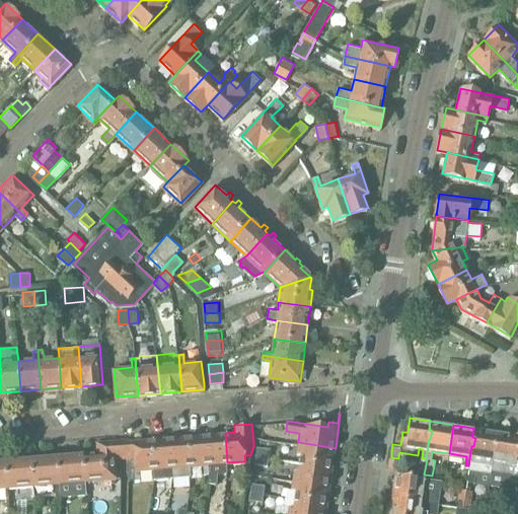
[(468,465),(468,467),(469,467),(479,469),(478,471),(486,472),(486,470),(491,471),(492,471),(492,469),(492,468),(491,468),(497,431),(474,428),(473,428),(472,437),(475,438),(473,446),(471,446),(468,465)]
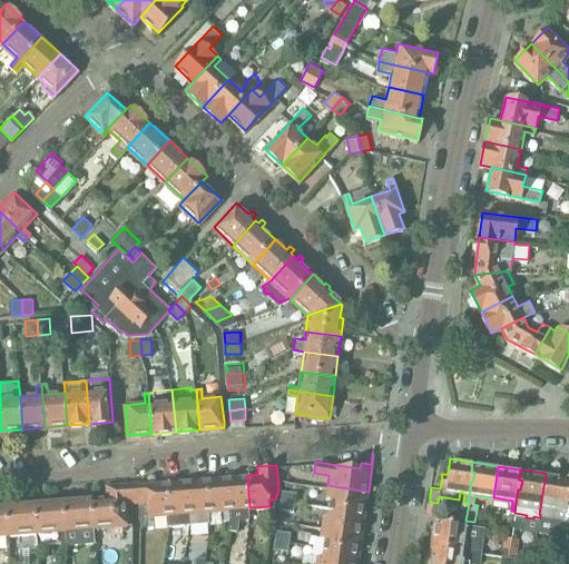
[(546,473),(539,514),(540,514),(540,515),(556,517),(563,518),(568,494),(568,487),(566,487),(568,477),(546,473)]
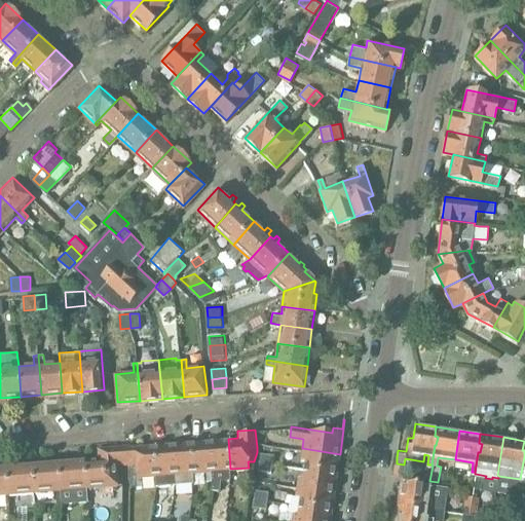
[(225,439),(210,440),(213,478),(212,488),(221,489),(223,477),(231,477),(230,469),(228,439),(225,439)]
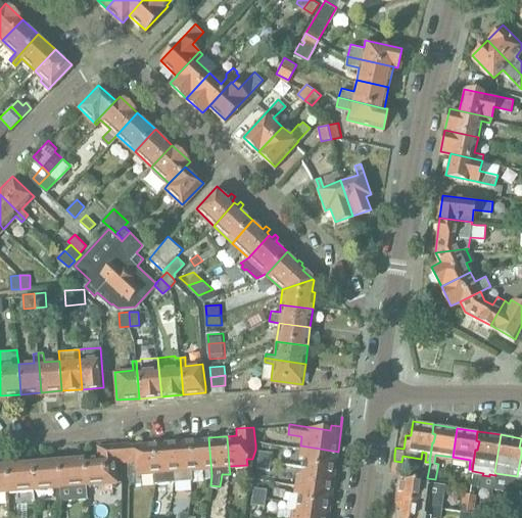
[(203,438),(190,439),(192,469),(206,468),(206,476),(211,475),(208,437),(203,438)]
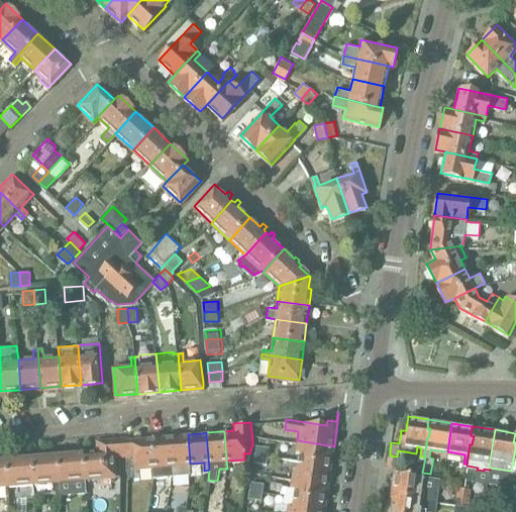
[(175,435),(170,435),(173,474),(179,474),(191,473),(190,464),(188,434),(175,435)]
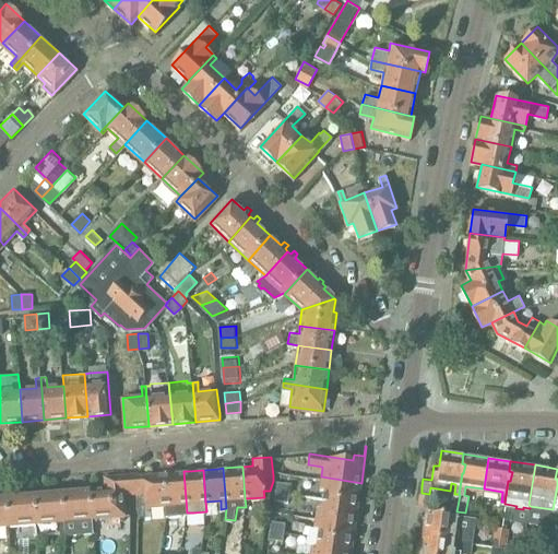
[(139,471),(127,473),(129,493),(144,493),(146,516),(153,516),(152,506),(166,505),(163,473),(139,475),(139,471)]
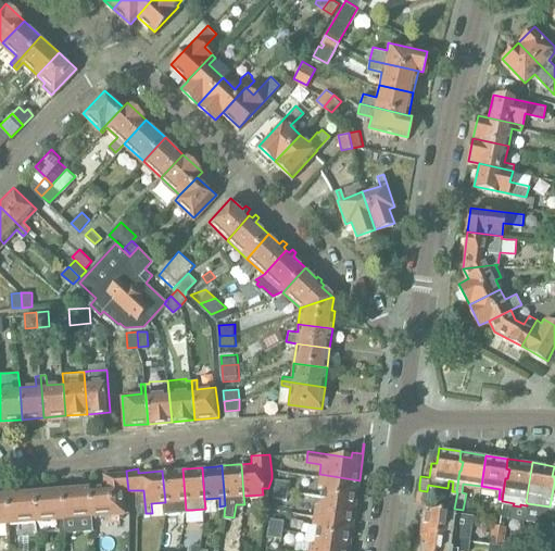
[(183,468),(162,471),(165,502),(166,511),(180,510),(186,510),(183,468)]
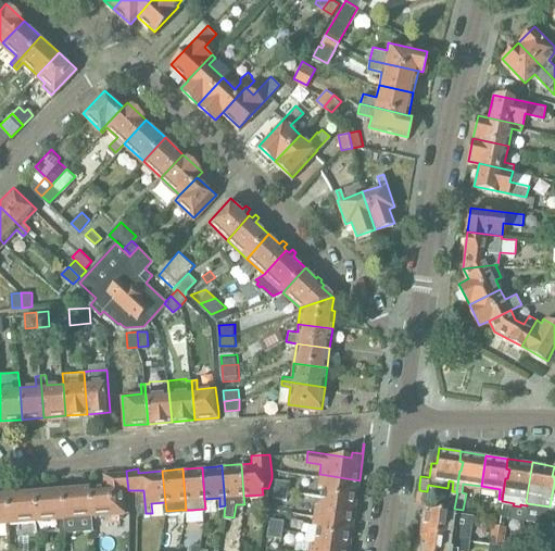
[(97,487),(91,487),(93,514),(99,514),(125,512),(124,491),(128,490),(126,471),(103,473),(104,486),(97,487)]
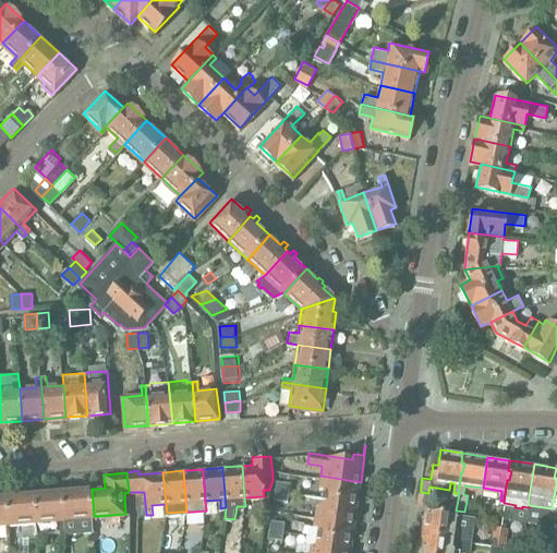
[(321,476),(319,485),(324,487),(323,496),(358,501),(361,482),(321,476)]
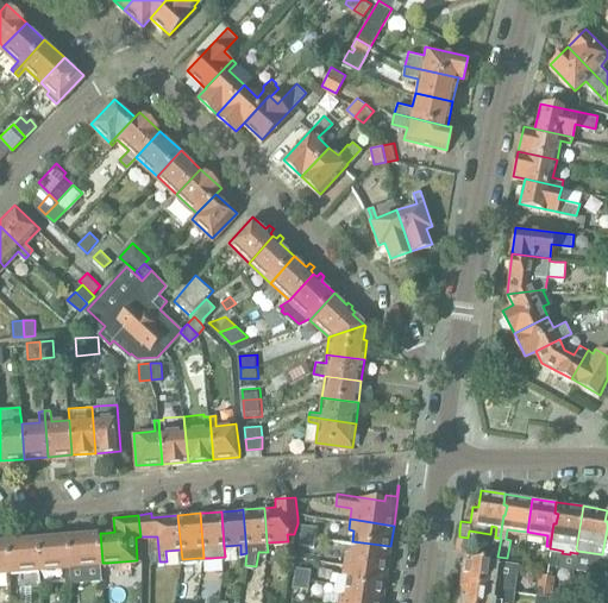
[(304,521),(301,531),(318,533),(319,523),(304,521)]
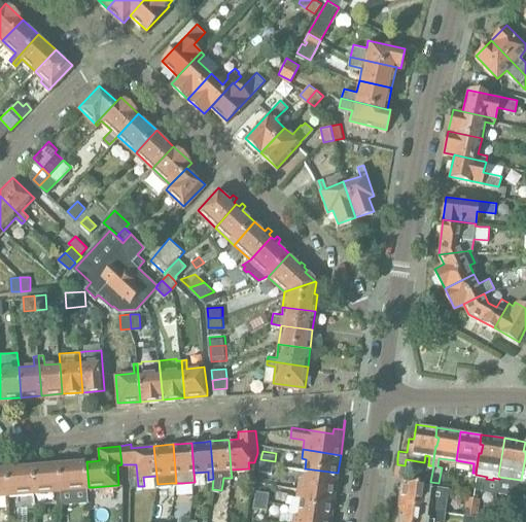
[(260,459),(259,468),(274,471),(275,461),(260,459)]
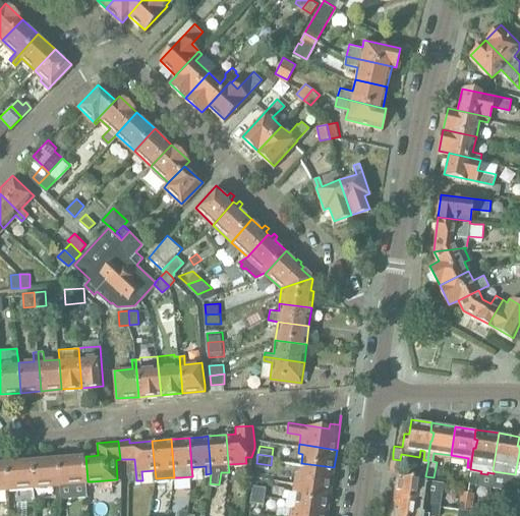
[(66,458),(58,459),(60,483),(61,495),(69,494),(88,493),(88,481),(85,456),(66,458)]
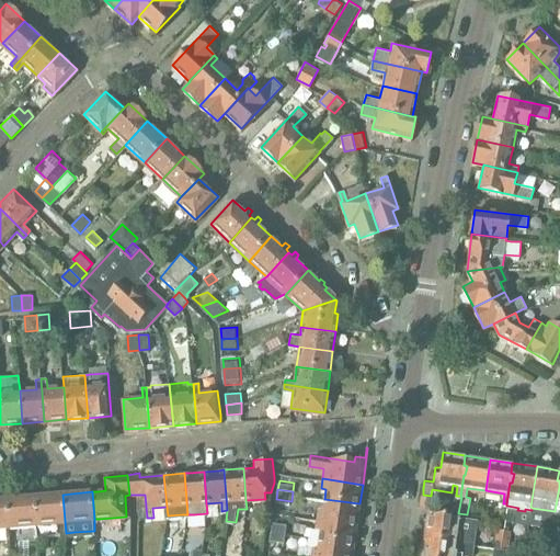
[(45,496),(34,497),(36,523),(47,523),(65,521),(63,495),(45,496)]
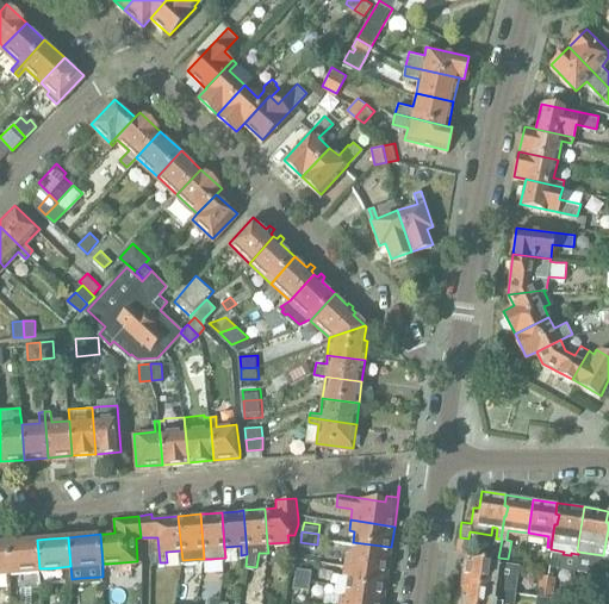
[(460,537),(458,550),(467,553),(468,539),(460,537)]
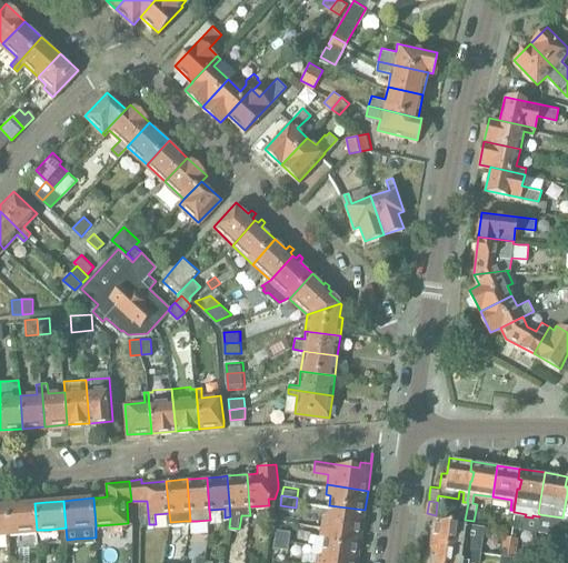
[(19,504),(7,505),(9,533),(22,532),(26,531),(37,530),(35,503),(19,504)]
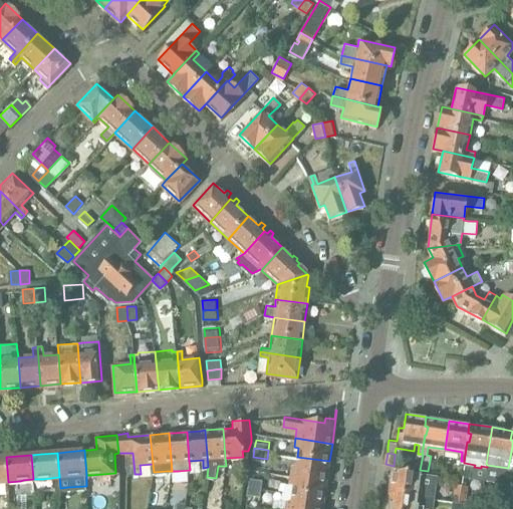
[(0,457),(0,482),(8,482),(6,457),(0,457)]
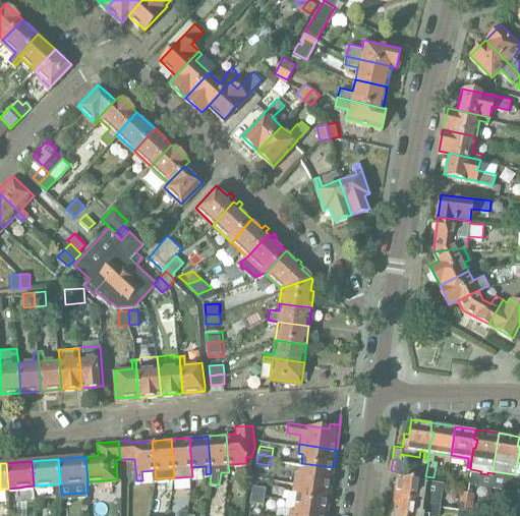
[(296,470),(295,480),(332,485),(334,467),(301,463),(300,471),(296,470)]
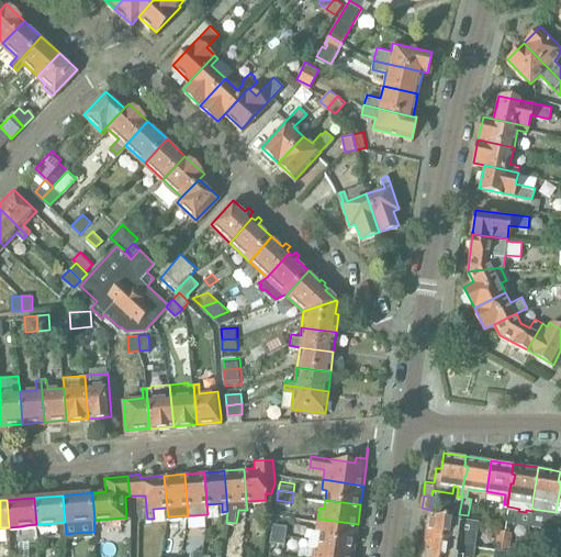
[(429,513),(426,538),(436,541),(437,539),(437,537),(451,539),(451,542),(462,543),(472,545),(477,520),(461,517),(429,513)]
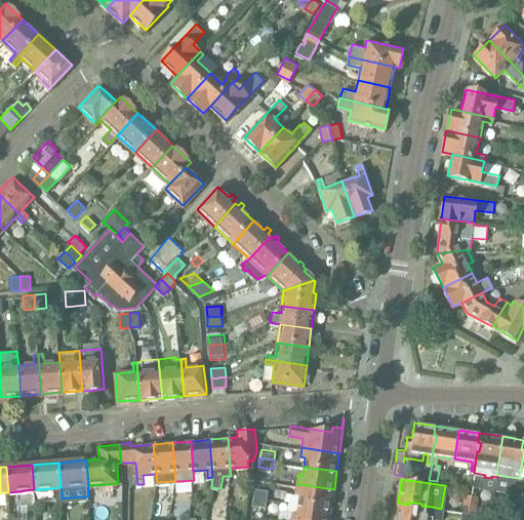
[(297,484),(296,494),(300,494),(299,504),(331,508),(334,489),(297,484)]
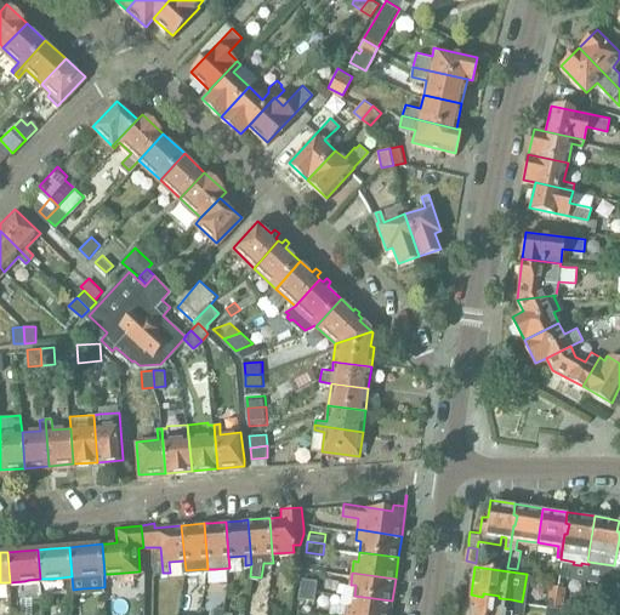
[(302,575),(301,586),(317,588),(318,578),(302,575)]
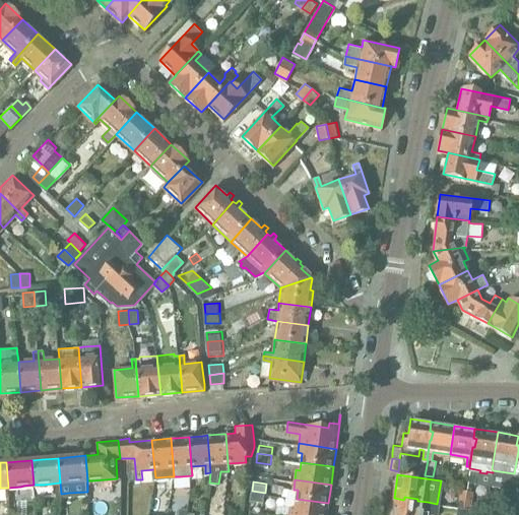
[(459,497),(459,501),(465,501),(467,489),(461,488),(459,497)]
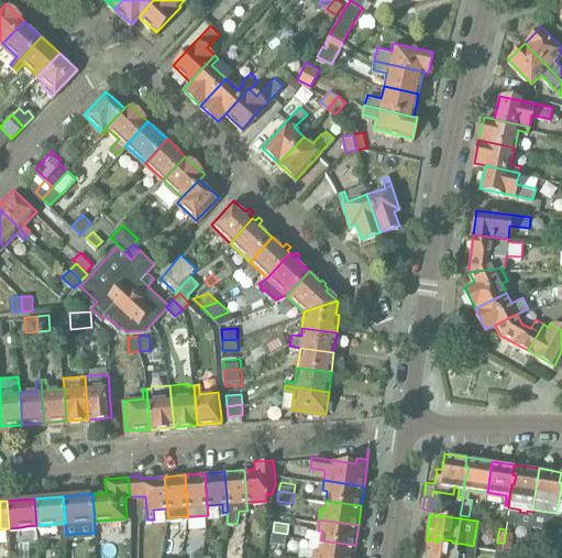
[(273,532),(272,540),(285,543),(287,534),(273,532)]
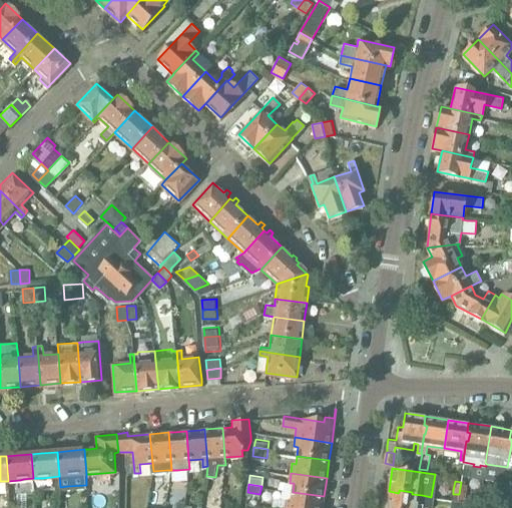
[(389,491),(386,507),(421,507),(422,507),(430,507),(431,497),(422,495),(412,494),(412,492),(399,490),(399,492),(398,493),(389,491)]
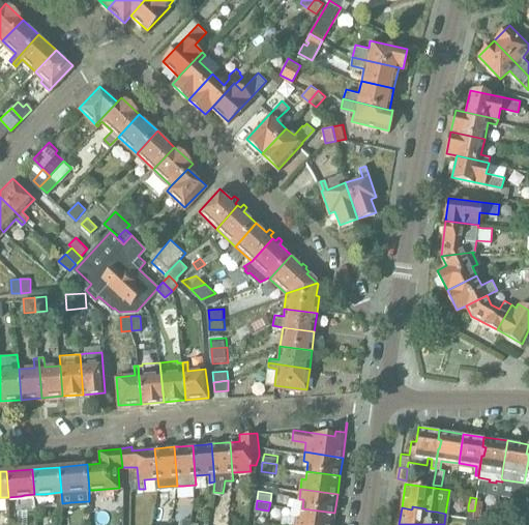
[(283,514),(282,523),(287,524),(293,524),(332,524),(334,513),(302,508),(301,517),(296,516),(293,516),(283,514)]
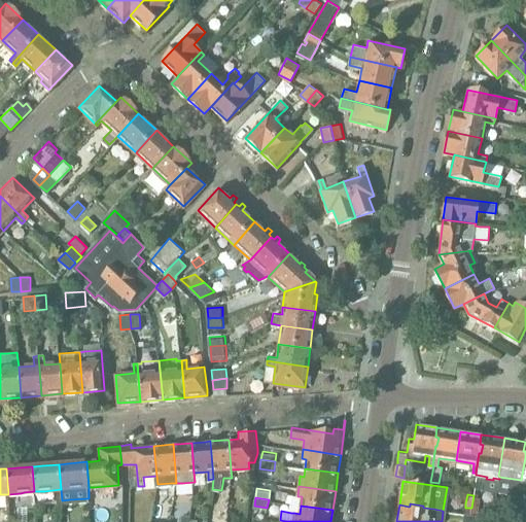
[(464,513),(463,521),(476,521),(477,515),(464,513)]
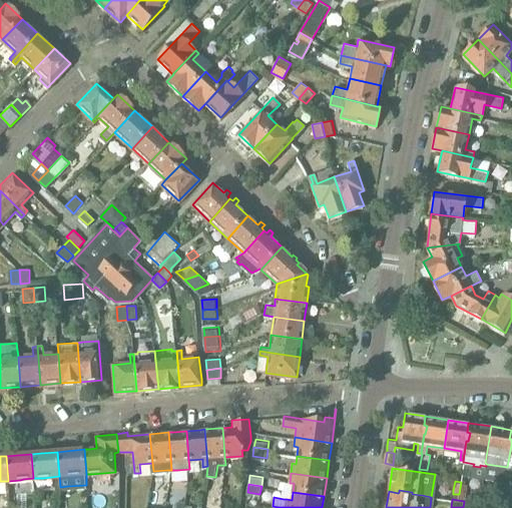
[(489,499),(487,507),(500,507),(502,501),(489,499)]
